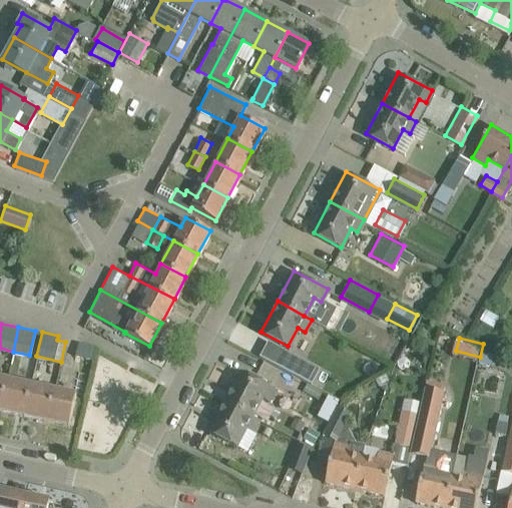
[(77,340),(74,354),(91,357),(94,344),(77,340)]
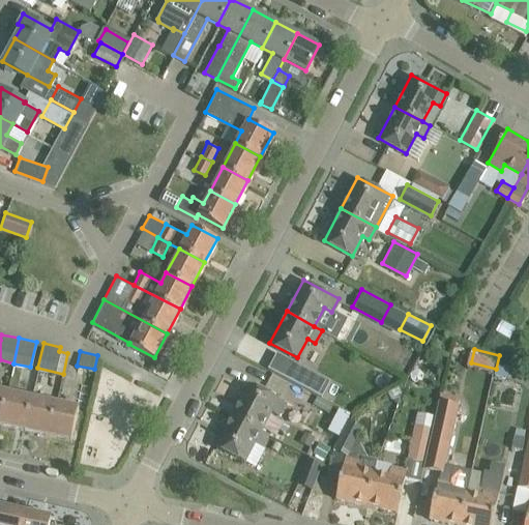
[(295,360),(287,377),(321,395),(329,379),(295,360)]
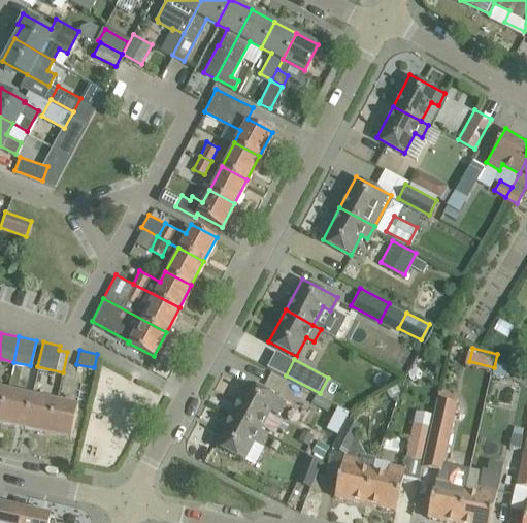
[(231,412),(259,427),(269,407),(276,413),(284,399),(248,381),(231,412)]
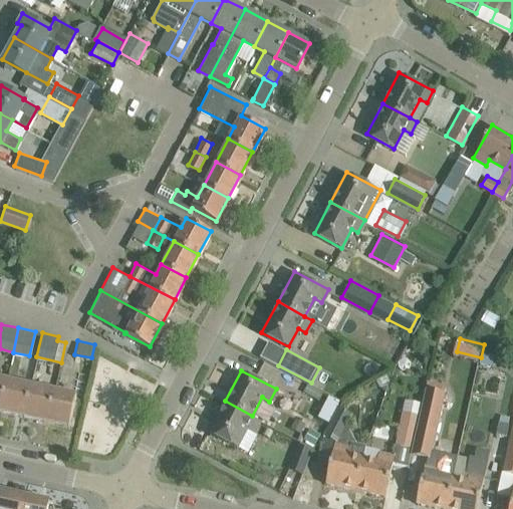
[(0,410),(1,410),(8,378),(0,375),(0,410)]
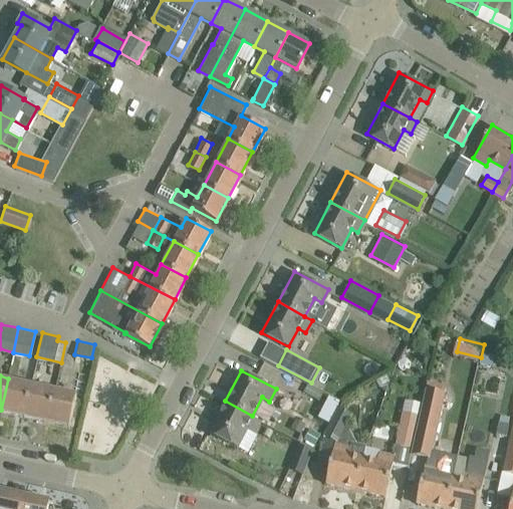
[(23,415),(29,384),(8,378),(1,410),(23,415)]
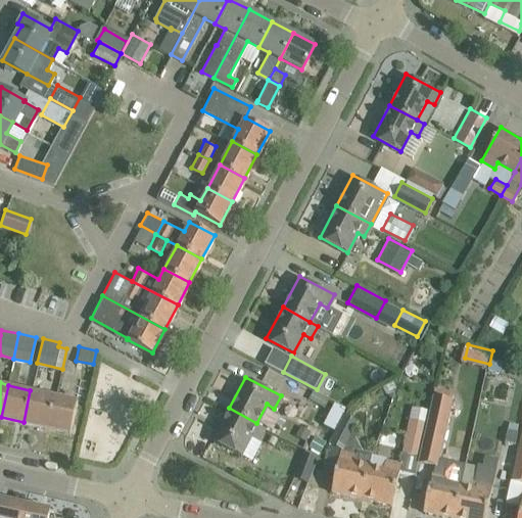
[(306,388),(300,399),(311,405),(317,394),(306,388)]
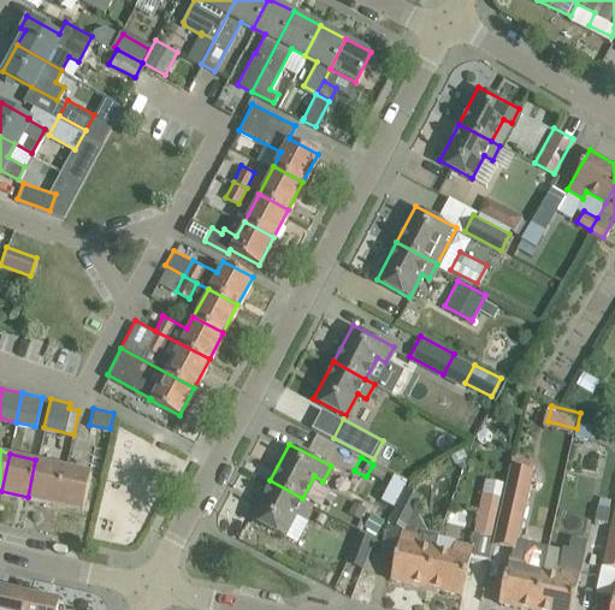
[(28,497),(54,503),(63,466),(35,460),(28,497)]
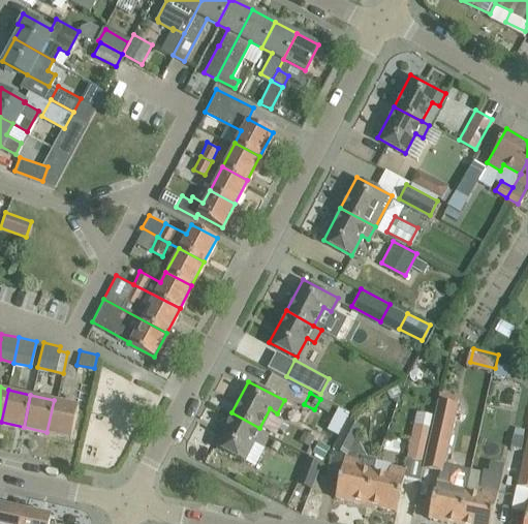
[(424,460),(422,465),(440,469),(455,403),(453,402),(436,399),(431,425),(424,460)]
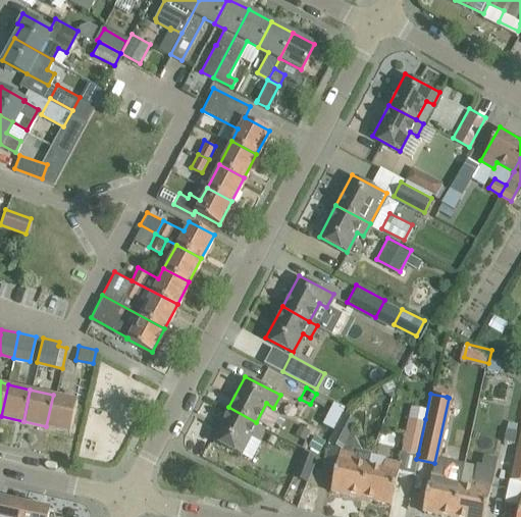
[(76,400),(53,395),(46,426),(69,431),(76,400)]
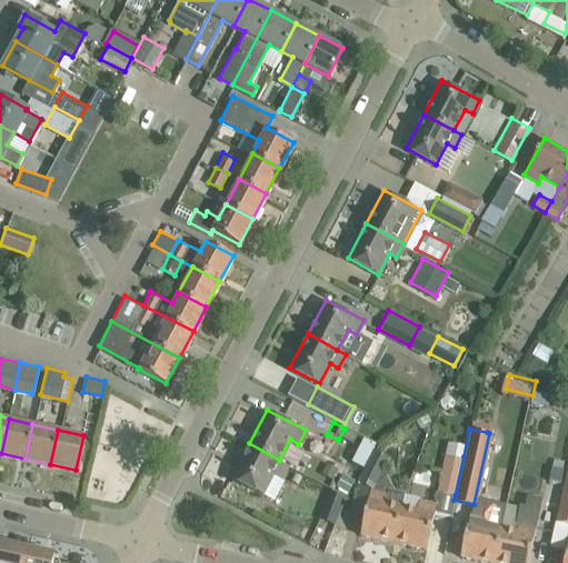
[(364,436),(351,460),(364,465),(375,442),(364,436)]
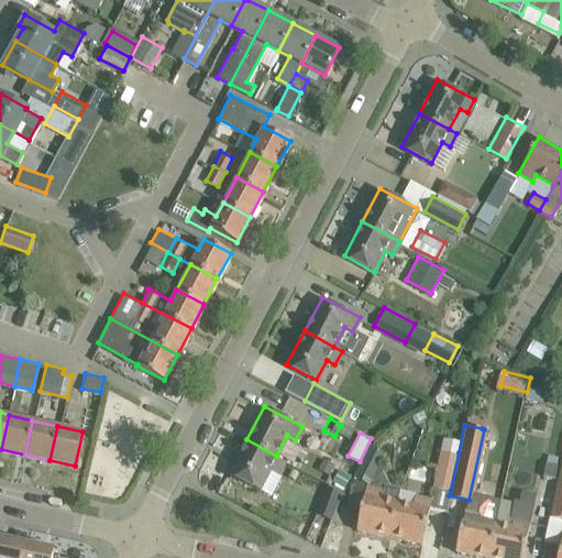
[(276,456),(246,439),(229,473),(259,489),(270,468),(277,472),(284,460),(276,456)]
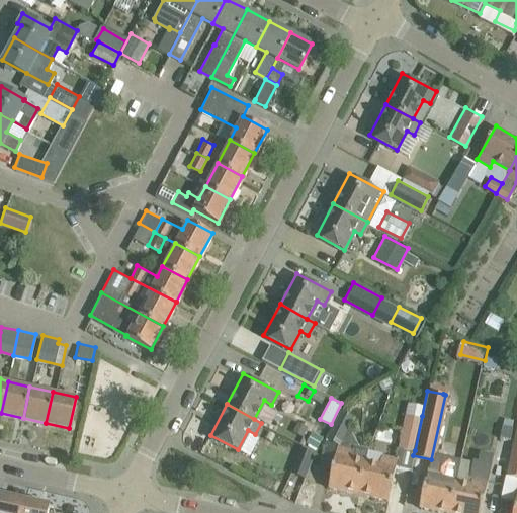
[(353,414),(340,408),(326,436),(340,443),(353,414)]
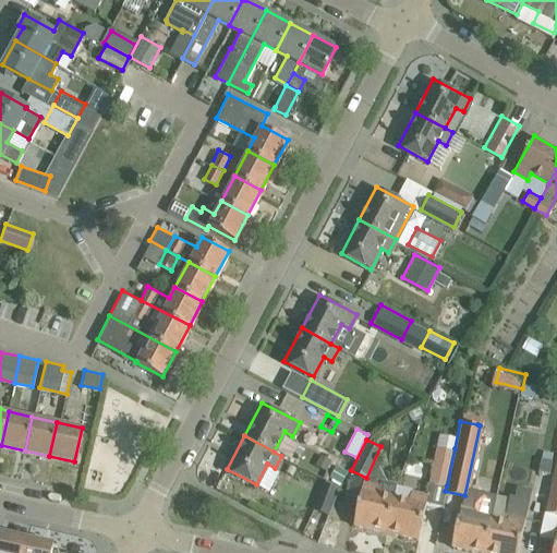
[(436,445),(428,481),(447,485),(455,448),(436,445)]
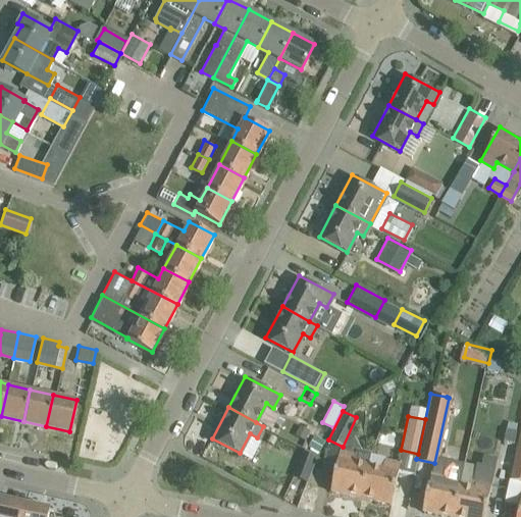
[(299,423),(295,432),(304,437),(309,428),(299,423)]
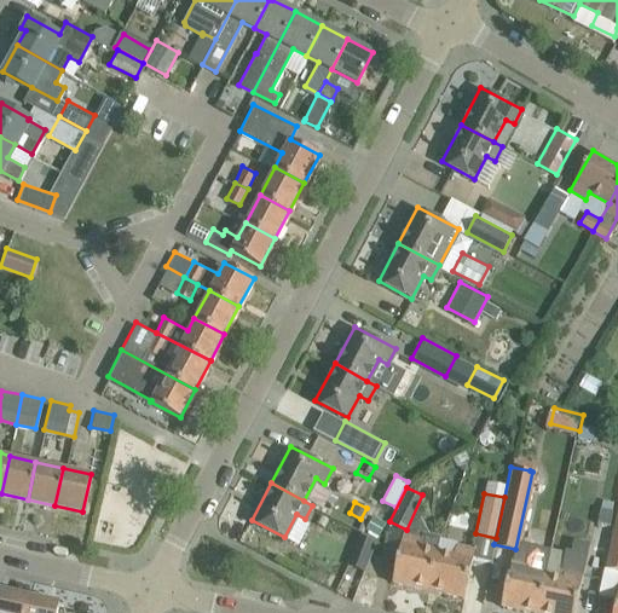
[(617,504),(604,566),(617,568),(617,504)]
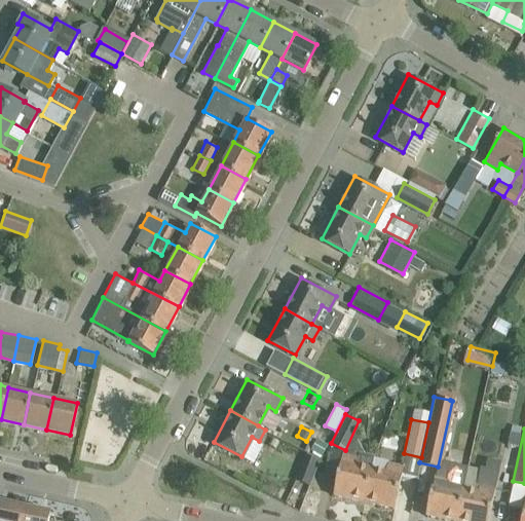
[(316,437),(310,447),(321,453),(327,442),(316,437)]
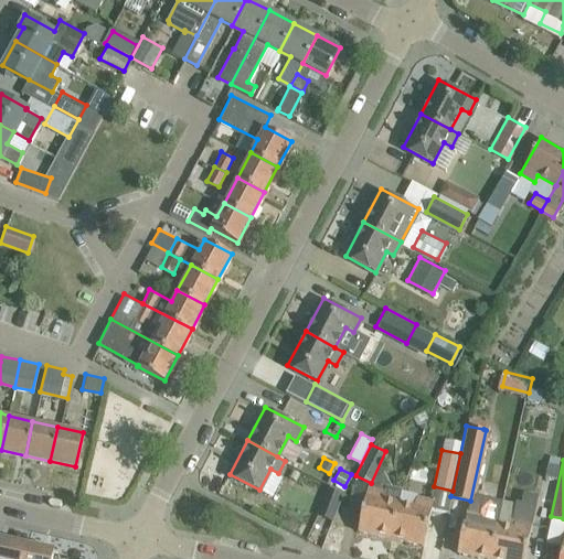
[(392,536),(401,488),(402,486),(385,483),(383,490),(366,486),(358,528),(392,536)]
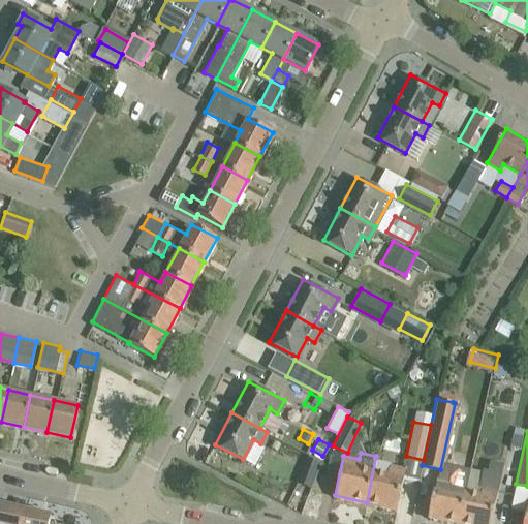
[(307,456),(297,481),(310,486),(320,461),(307,456)]
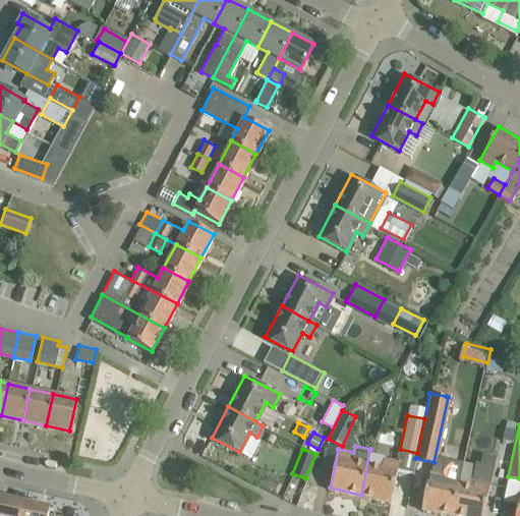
[(369,451),(361,495),(390,501),(398,462),(383,458),(384,454),(369,451)]
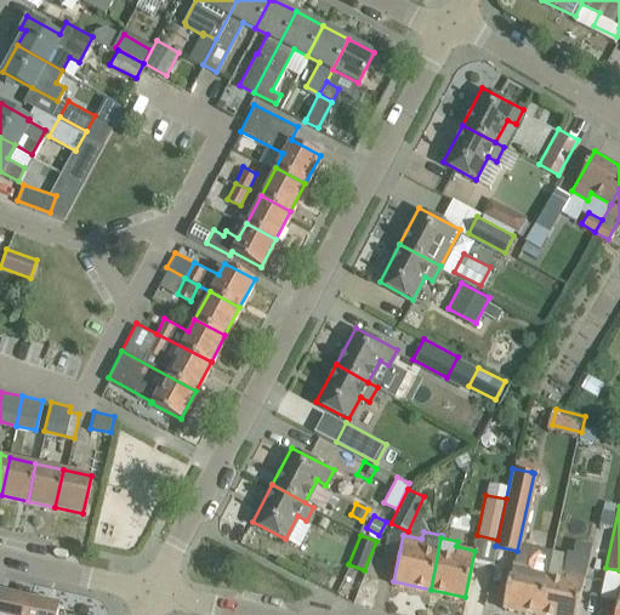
[(567,550),(562,569),(567,570),(584,574),(591,542),(575,540),(573,551),(567,550)]
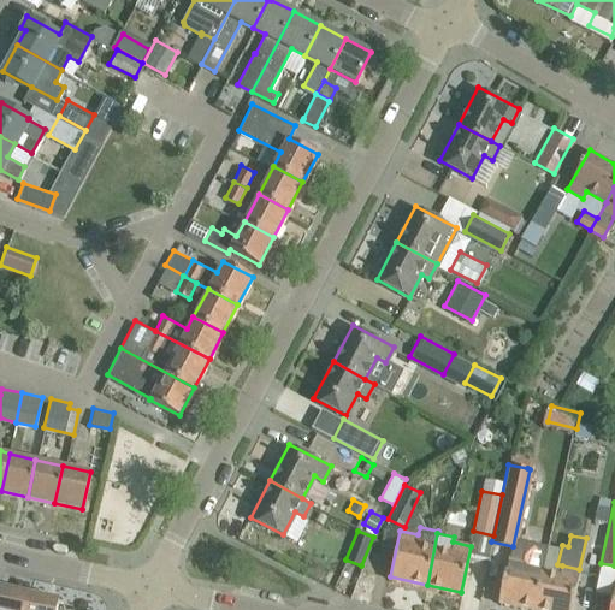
[(533,608),(542,572),(548,545),(530,542),(526,558),(508,555),(498,600),(533,608)]
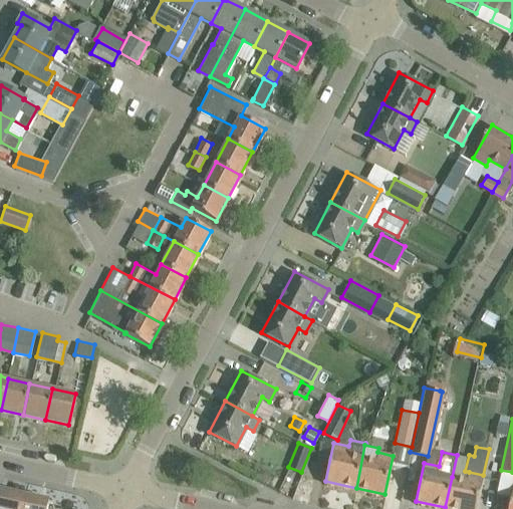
[(264,466),(260,477),(278,484),(282,473),(264,466)]
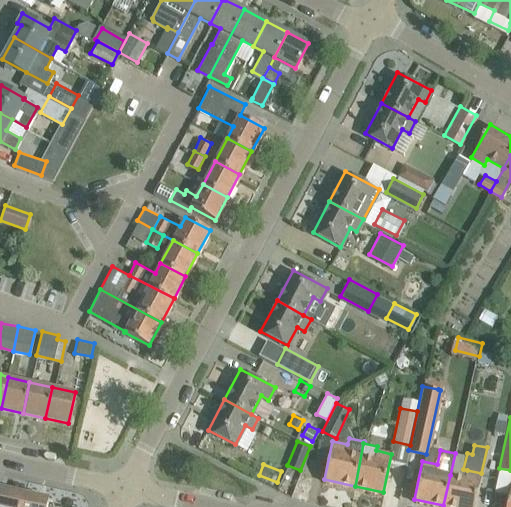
[(450,475),(443,505),(450,506),(473,506),(481,473),(467,470),(465,479),(450,475)]
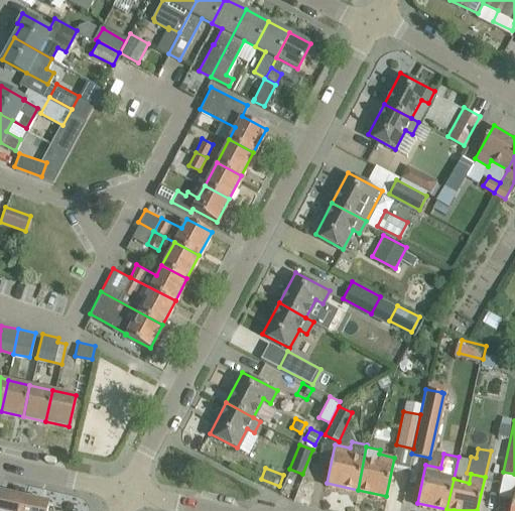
[(0,510),(19,510),(22,496),(0,490),(0,510)]
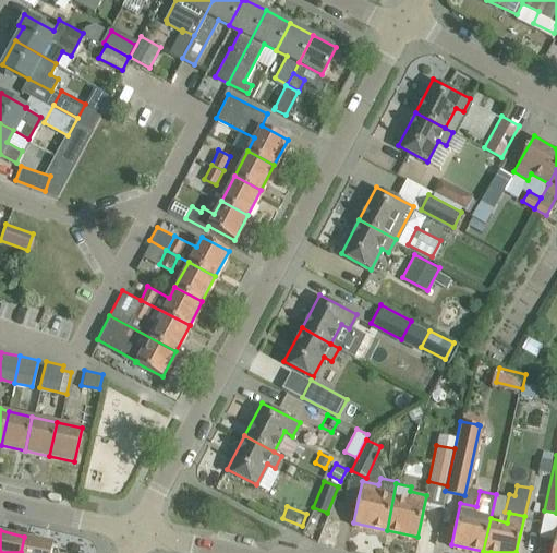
[(50,552),(53,543),(24,537),(21,552),(50,552)]
